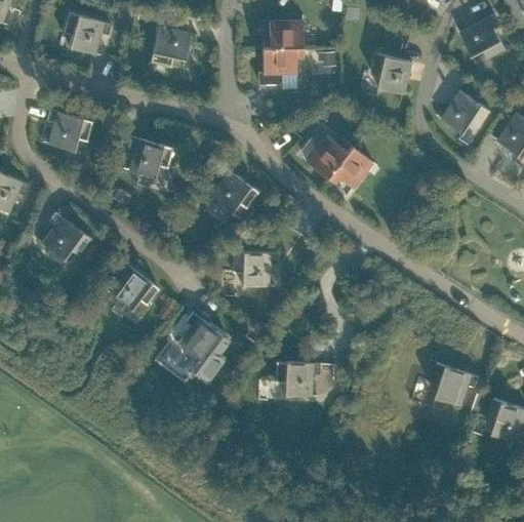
[(0,0),(0,23),(2,25),(10,4),(17,6),(19,0),(0,0)]
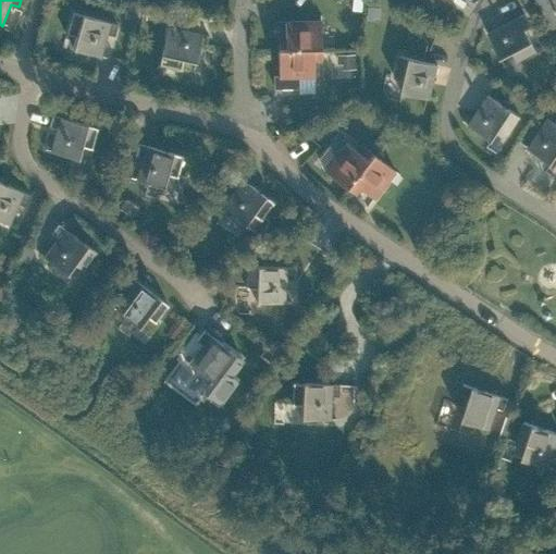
[(354,0),(353,13),(362,14),(363,0),(354,0)]
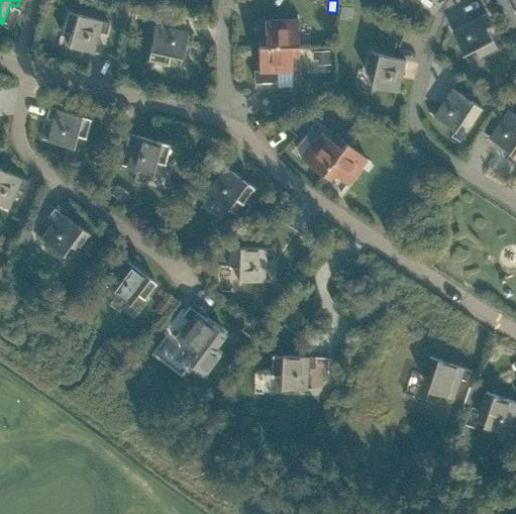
[(515,0),(499,0),(515,28),(515,0)]
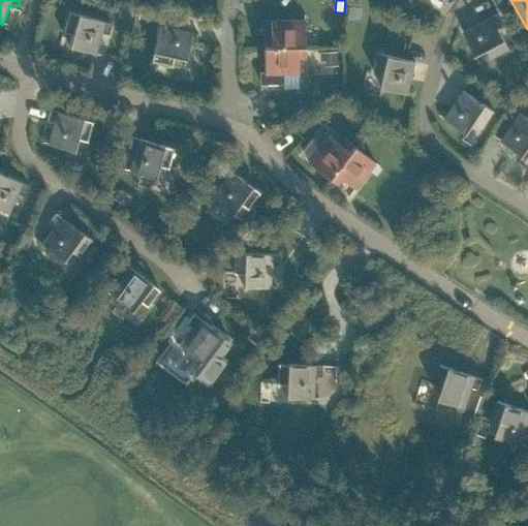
[(151,10),(142,8),(138,20),(148,23),(151,10)]
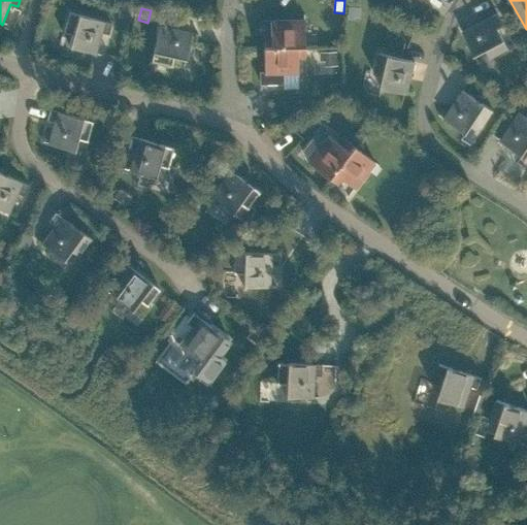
[(349,9),(349,21),(360,21),(360,10),(349,9)]
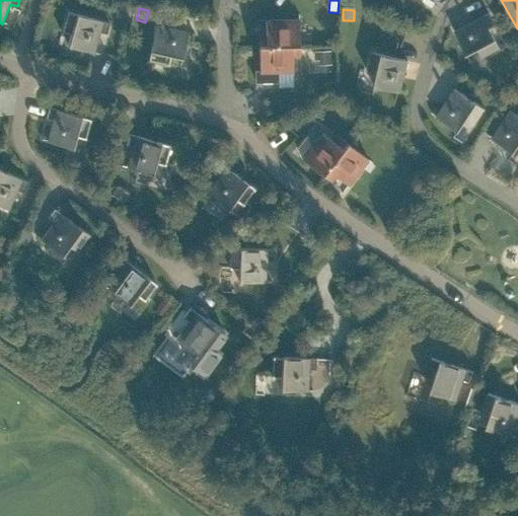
[(423,12),(416,23),(424,28),(431,17),(423,12)]
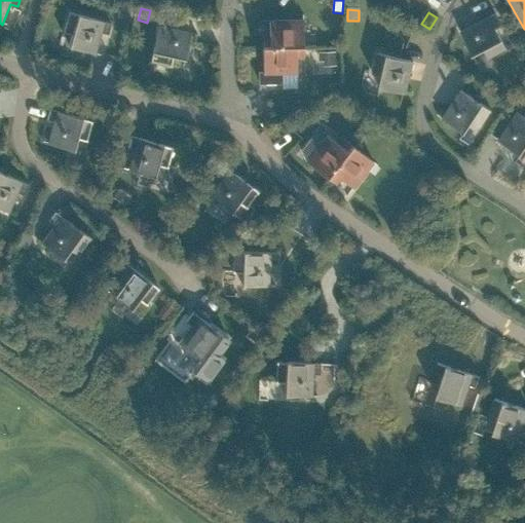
[(69,13),(64,34),(73,36),(70,48),(96,55),(101,34),(108,36),(111,25),(69,13)]
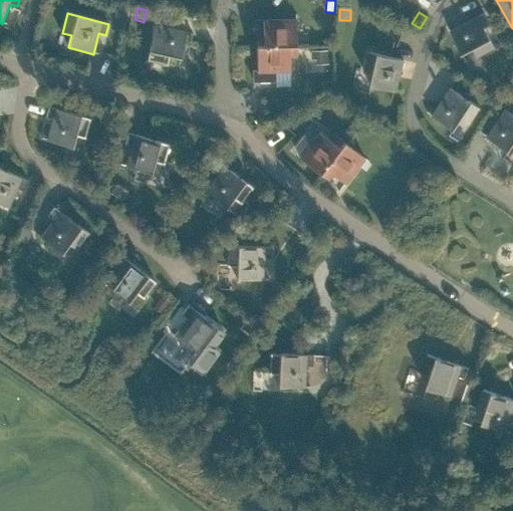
[(480,18),(452,33),(464,56),(474,51),(479,59),(497,49),(486,29),(491,27),(485,15),(480,18)]
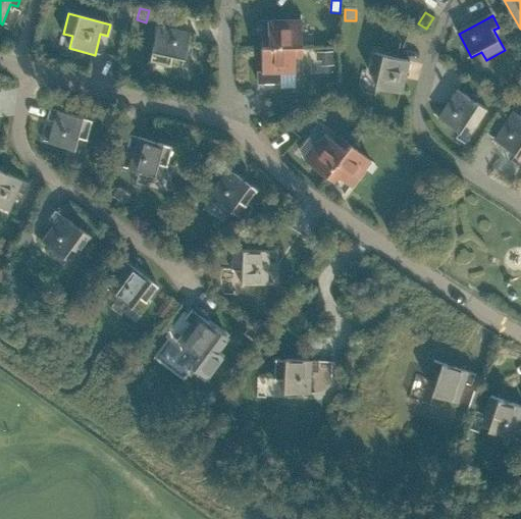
[(158,19),(150,62),(170,67),(172,58),(184,60),(190,34),(168,30),(169,22),(158,19)]
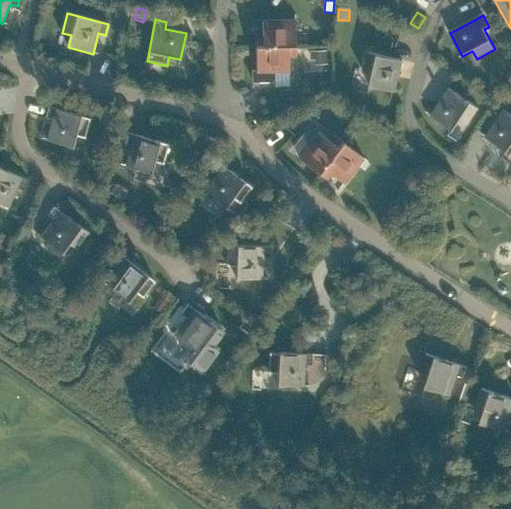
[(256,37),(257,48),(296,47),(296,21),(263,22),(264,37),(256,37)]
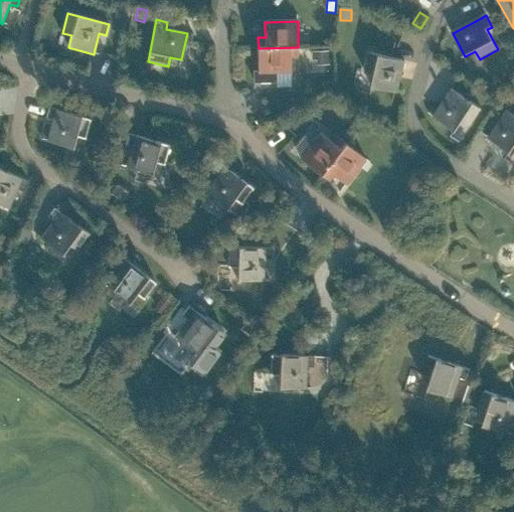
[(298,47),(259,48),(259,72),(254,72),(254,83),(277,82),(276,73),(291,73),(291,58),(298,57),(298,47)]
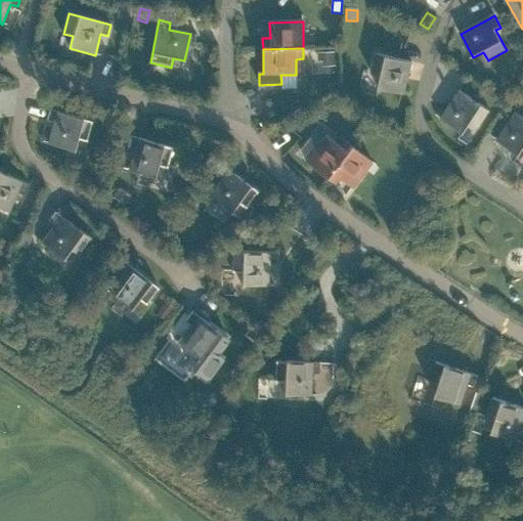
[(335,54),(319,54),(319,62),(322,61),(323,68),(336,67),(335,54)]
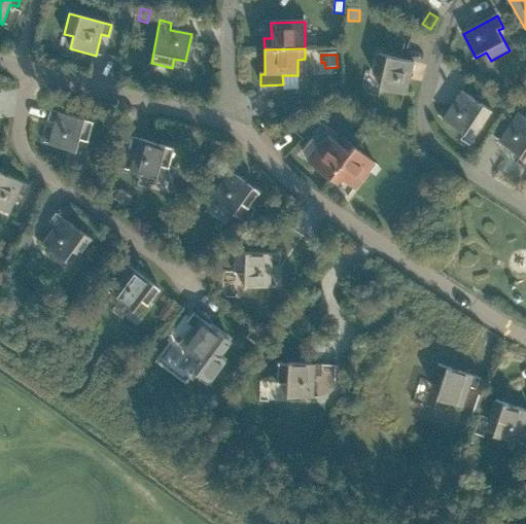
[(380,56),(375,75),(384,77),(382,90),(408,96),(416,64),(380,56)]
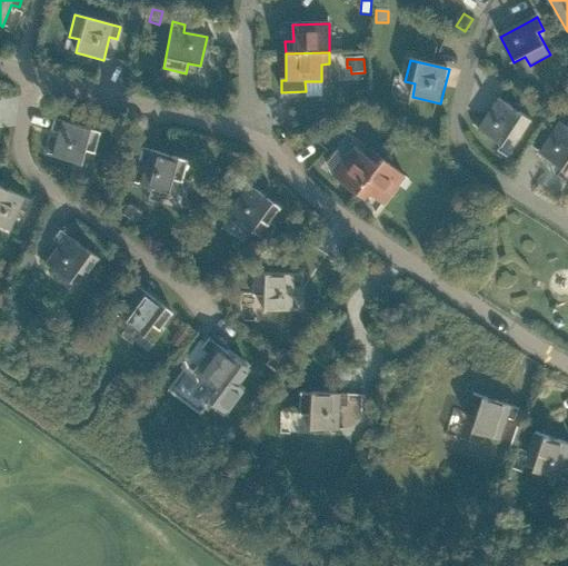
[(500,100),(480,130),(505,146),(511,135),(520,140),(532,121),(500,100)]
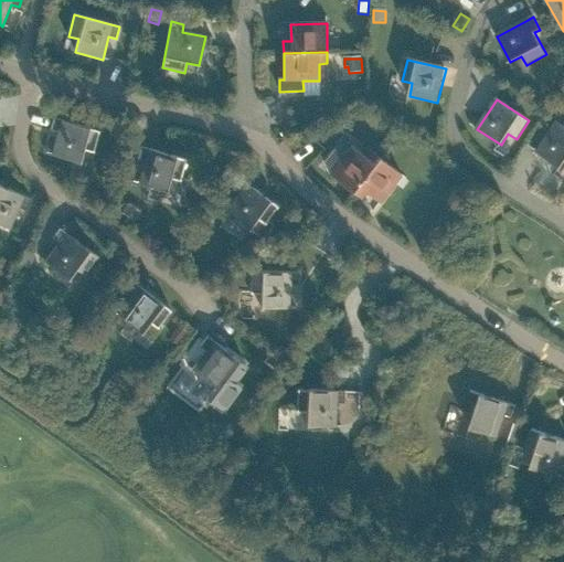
[(54,118),(51,130),(59,133),(52,156),(81,163),(84,150),(94,154),(99,131),(54,118)]
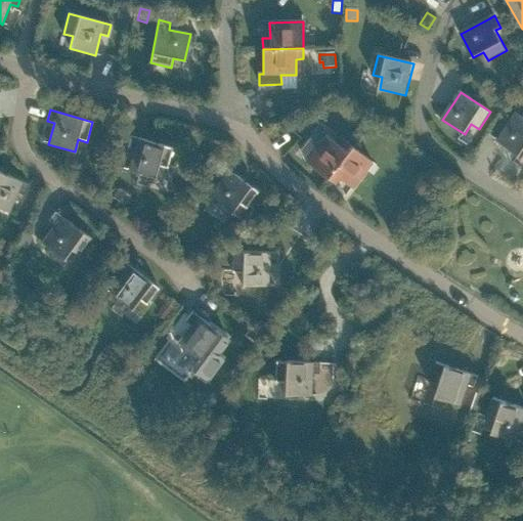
[(522,118),(516,114),(497,141),(520,157),(522,152),(522,118)]
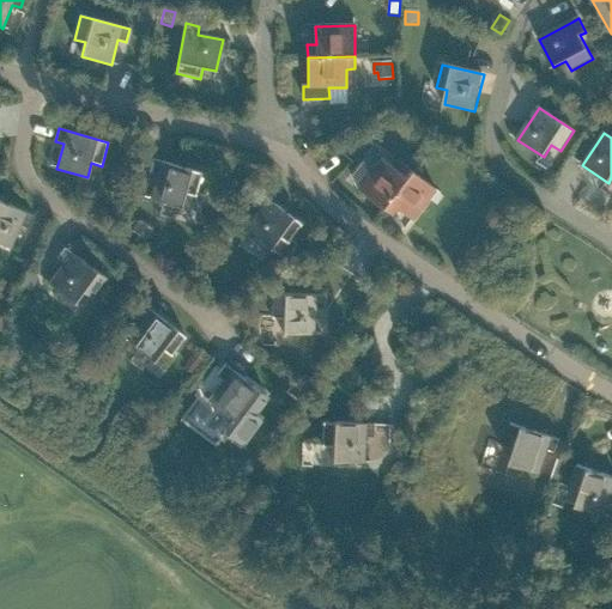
[(123,134),(120,146),(129,150),(133,138),(123,134)]
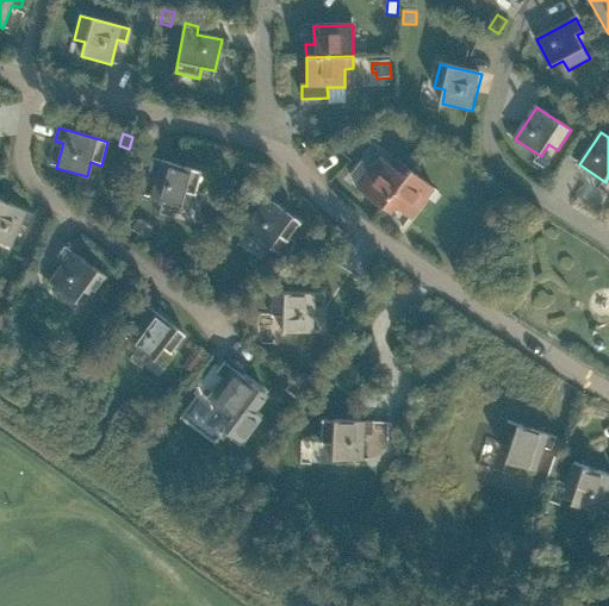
[(421,133),(414,143),(421,148),(428,139),(421,133)]
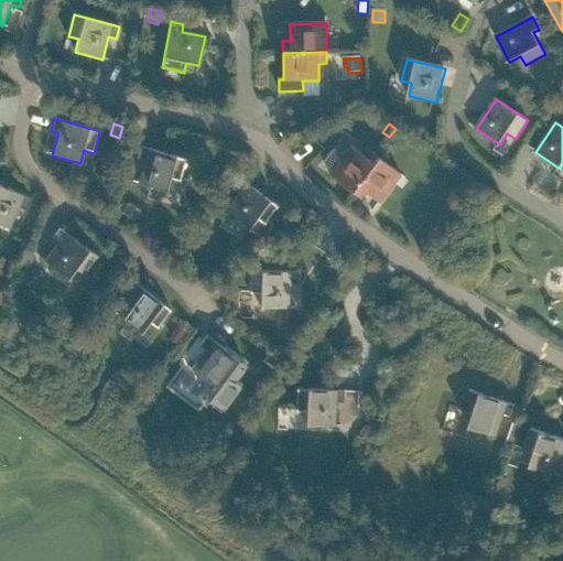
[(329,175),(352,193),(378,158),(369,151),(365,158),(352,147),(329,175)]
